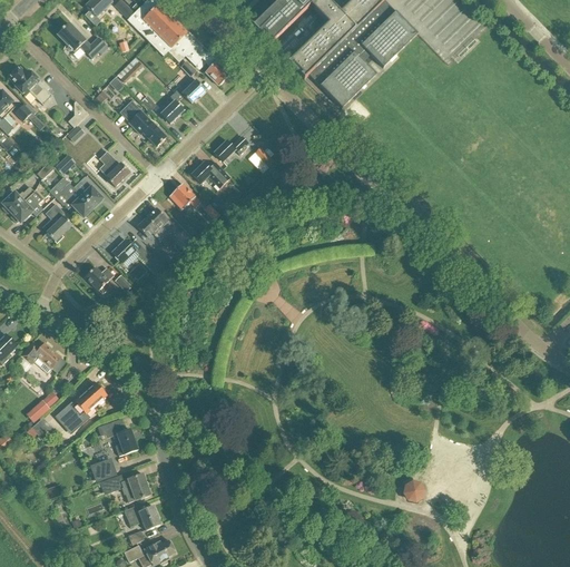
[(90,10),(86,16),(96,26),(101,21),(97,17),(112,1),(111,0),(92,0),(87,7),(90,10)]
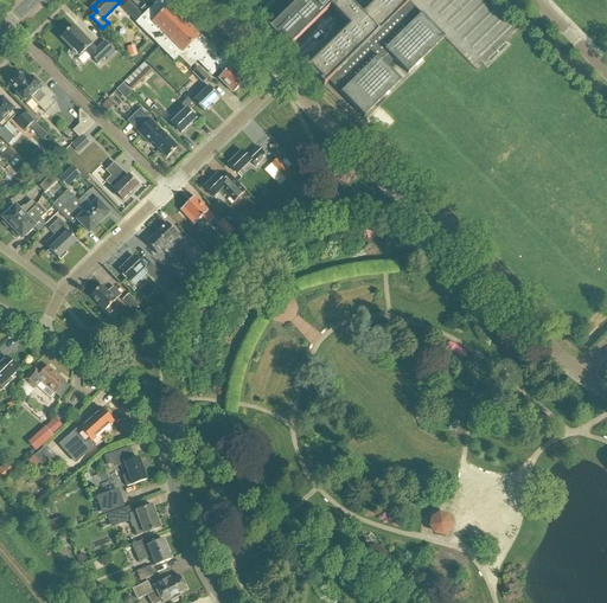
[(136,19),(142,13),(131,0),(128,0),(122,6),(136,19)]
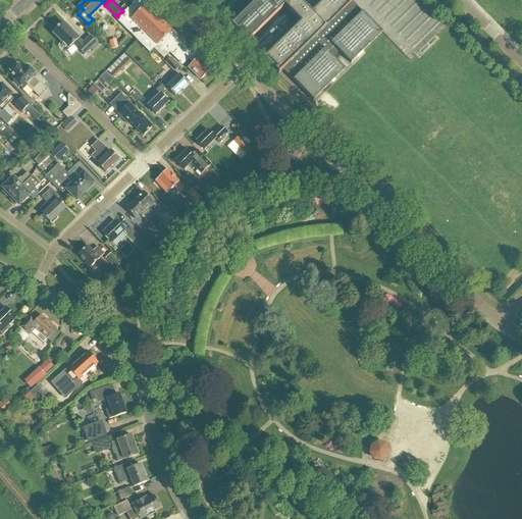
[(136,0),(117,18),(151,51),(155,47),(164,57),(170,51),(179,60),(186,54),(193,61),(189,65),(201,79),(212,68),(186,41),(185,42),(172,30),(173,30),(147,3),(143,7),(136,0)]
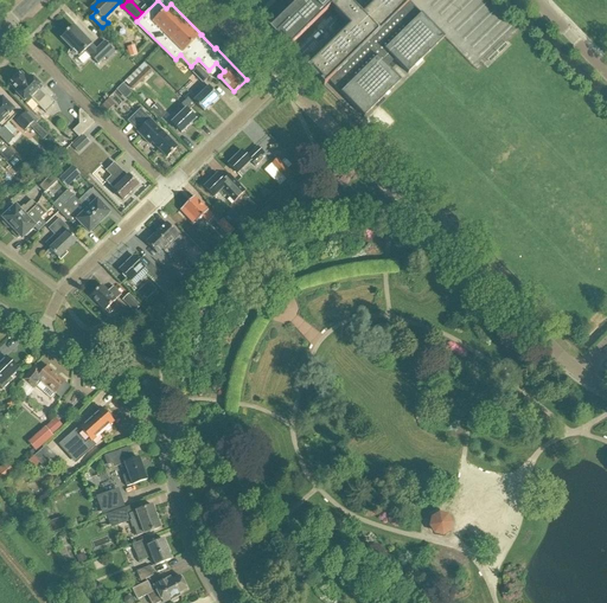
[(445,34),(410,1),(411,0),(372,0),(360,12),(347,0),(289,0),(294,4),(269,26),(268,26),(288,47),(289,46),(288,45),(330,5),(349,24),(307,65),(311,70),(312,68),(321,77),(320,78),(324,83),(328,78),(364,114),(401,78),(387,63),(394,57),(408,71),(445,34)]
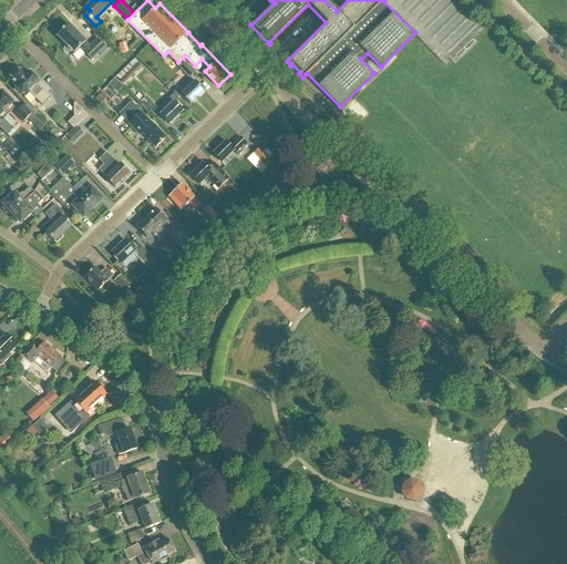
[(101,54),(107,48),(99,38),(91,44),(69,23),(57,34),(74,52),(80,47),(84,51),(91,59),(99,52),(101,54)]
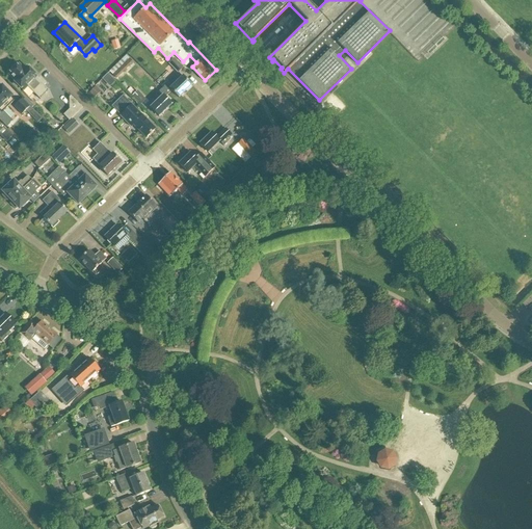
[(113,48),(121,46),(117,37),(111,40),(113,48)]
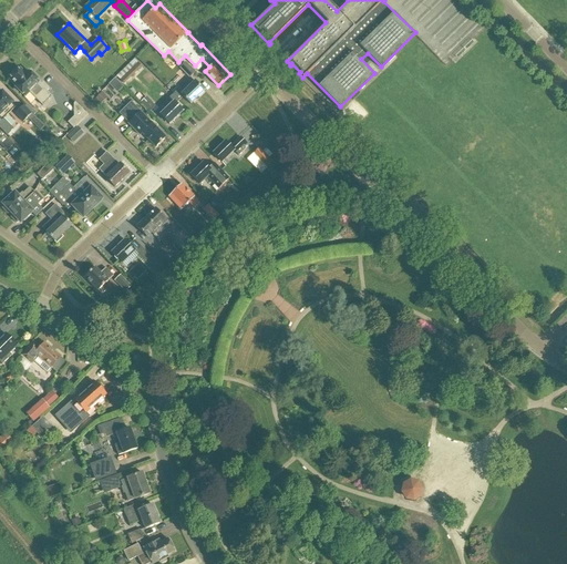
[(134,57),(116,74),(124,82),(142,64),(134,57)]
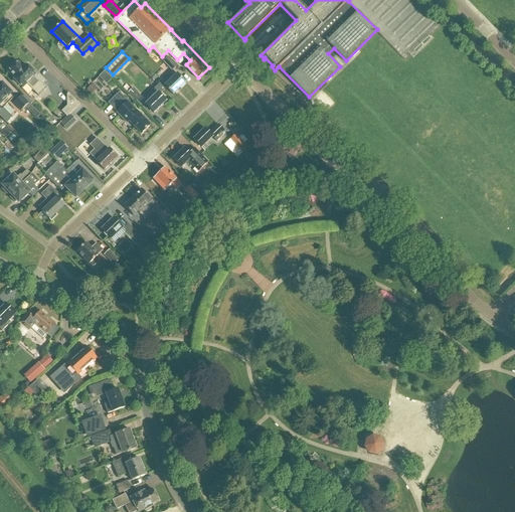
[(173,69),(177,64),(169,55),(164,60),(173,69)]
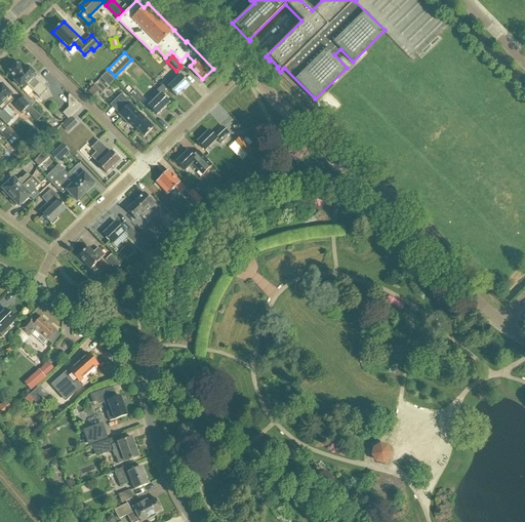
[(10,69),(11,70),(9,71),(15,78),(14,79),(23,88),(28,83),(39,95),(47,88),(42,83),(44,81),(39,75),(37,77),(35,76),(36,74),(27,65),(24,68),(18,63),(16,64),(15,63),(10,69)]
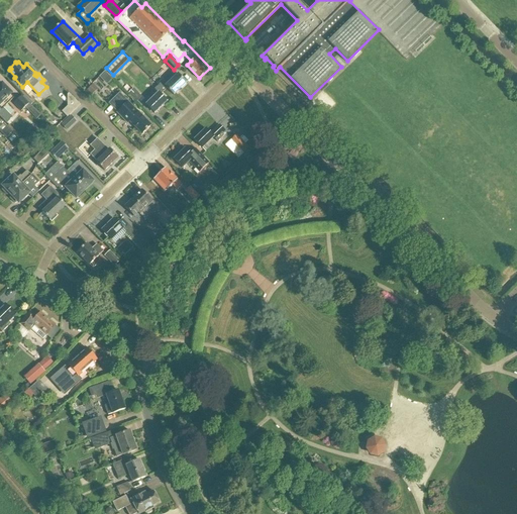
[(174,93),(186,81),(177,73),(167,83),(163,80),(158,84),(164,90),(167,86),(174,93)]
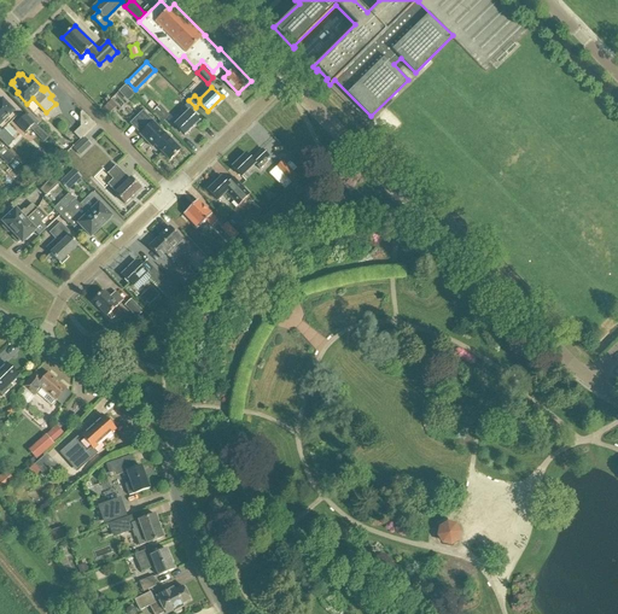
[(0,127),(3,129),(16,115),(12,111),(13,110),(0,97),(0,127)]
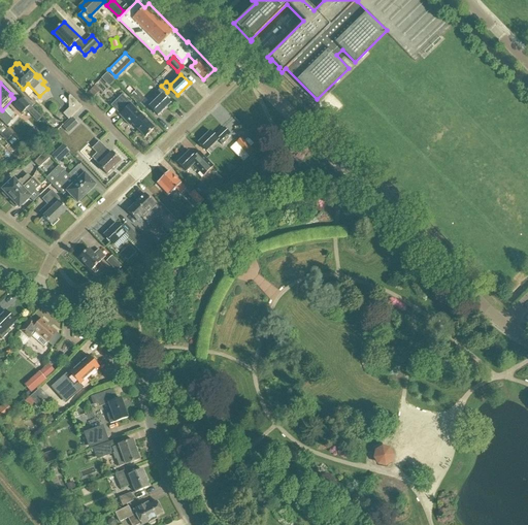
[(92,96),(99,89),(95,84),(88,91),(92,96)]
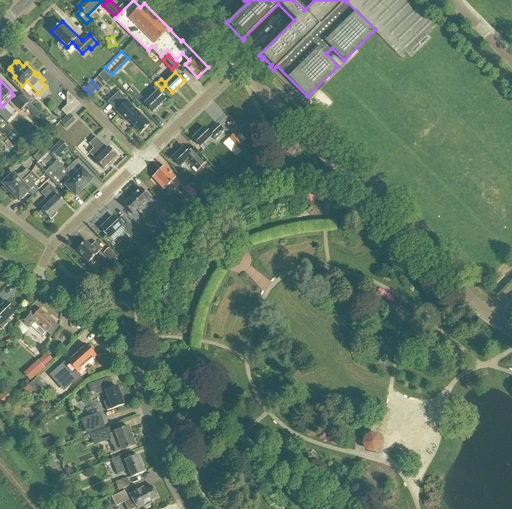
[(159,92),(162,89),(156,83),(152,87),(156,91),(145,102),(152,110),(165,98),(159,92)]
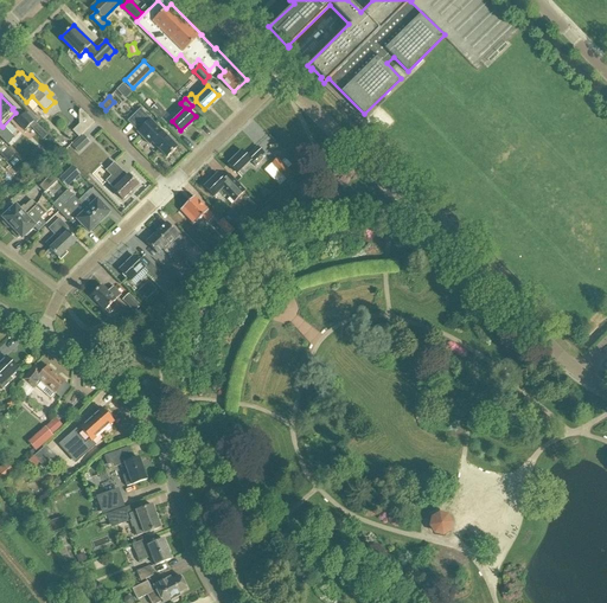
[(160,119),(167,113),(157,102),(151,108),(160,119)]
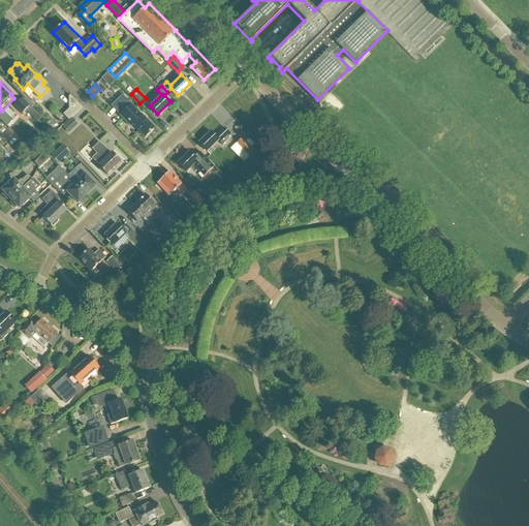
[(132,122),(145,135),(154,126),(122,93),(114,101),(122,111),(119,113),(130,124),(132,122)]
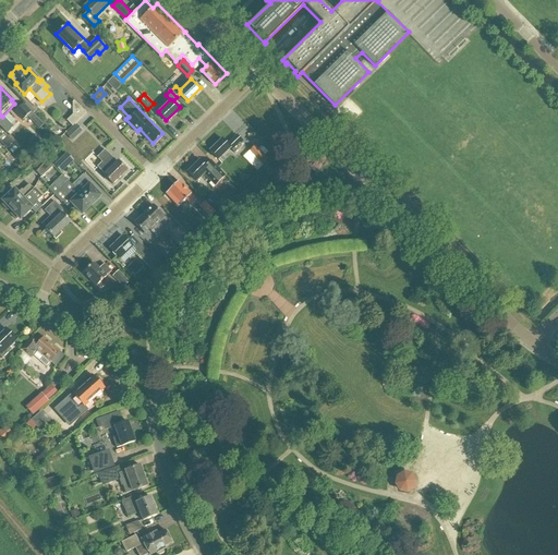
[(28,115),(32,111),(23,101),(14,110),(23,119),(28,115)]
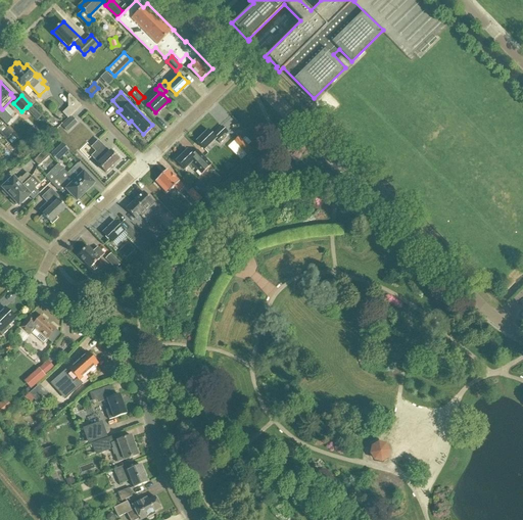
[(37,119),(41,114),(31,104),(30,104),(27,107),(37,119)]
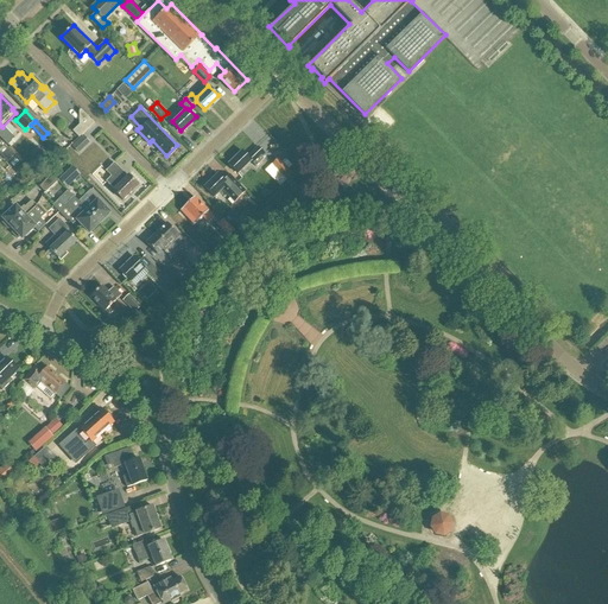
[(80,122),(73,129),(78,135),(86,129),(80,122)]
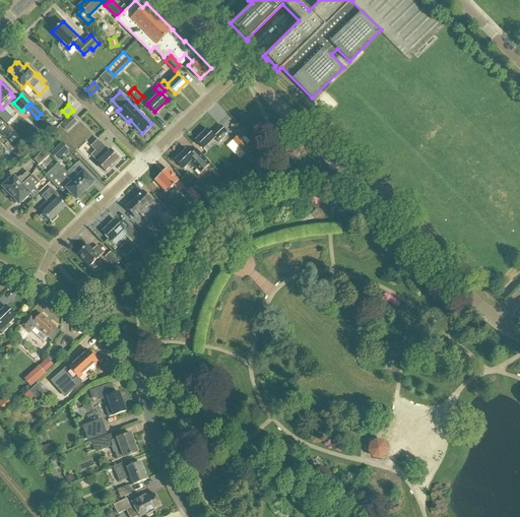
[(69,128),(78,119),(73,115),(64,123),(69,128)]
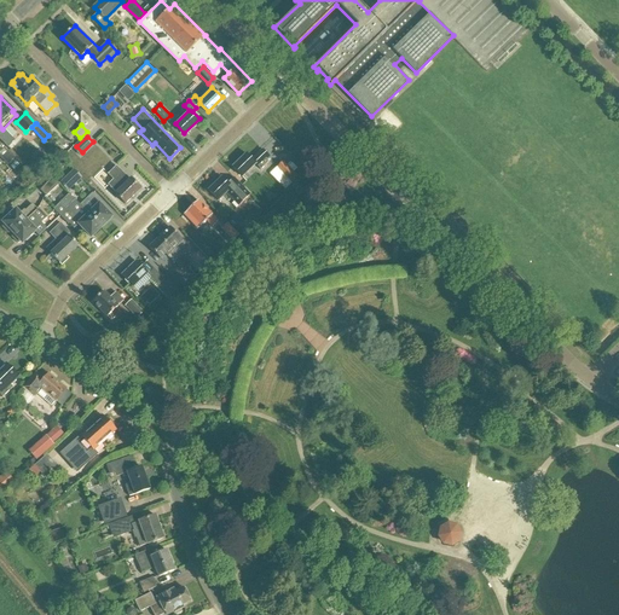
[(15,155),(3,143),(0,144),(0,152),(9,161),(15,155)]
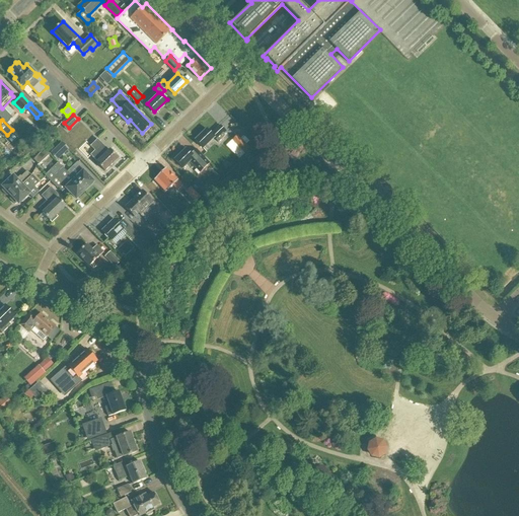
[(224,132),(226,130),(221,124),(212,132),(207,128),(196,139),(203,146),(214,135),(218,140),(225,133),(224,132)]
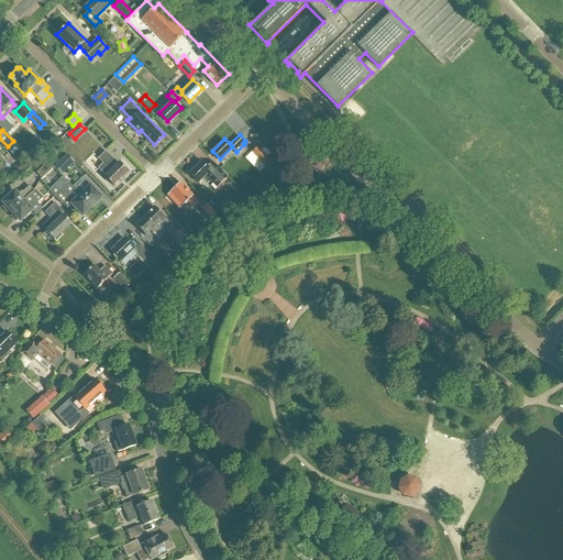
[(266,165),(272,160),(257,145),(252,151),(266,165)]
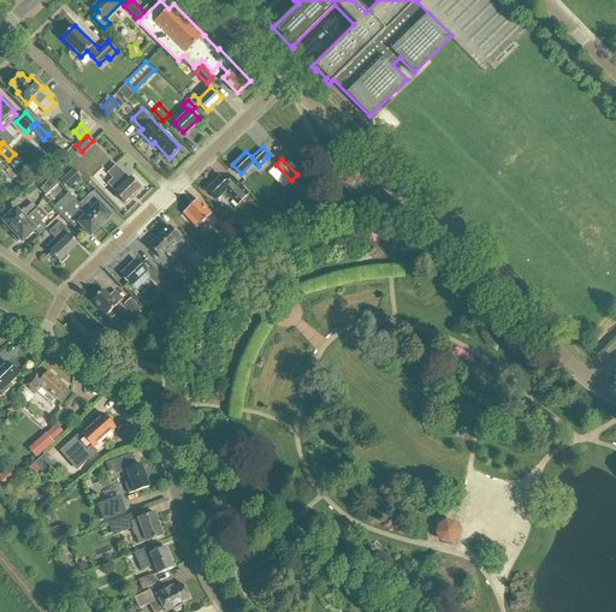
[(124,201),(140,185),(130,176),(129,177),(116,162),(107,171),(112,177),(107,182),(116,190),(114,191),(124,201)]
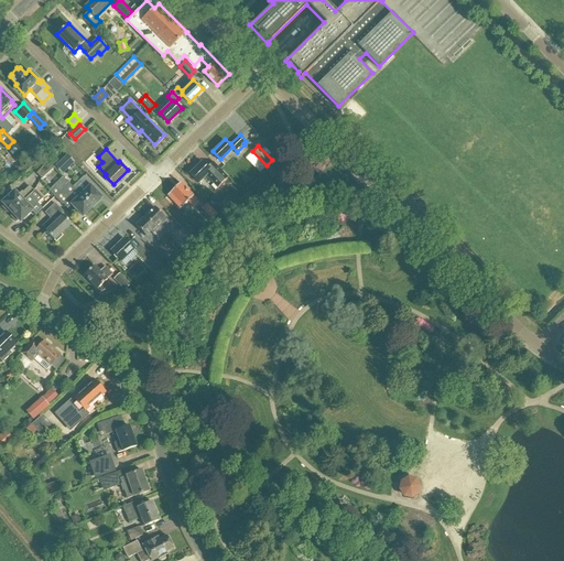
[(62,172),(74,160),(67,153),(55,164),(62,172)]
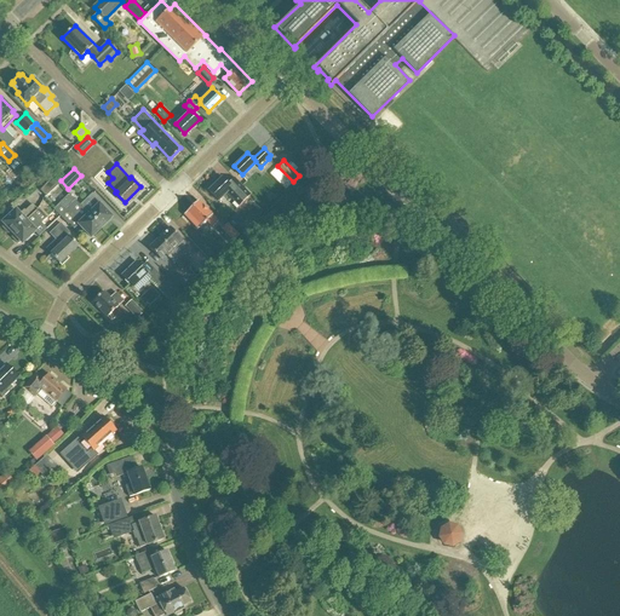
[(233,186),(223,176),(208,189),(218,200),(227,191),(239,205),(251,194),(239,180),(233,186)]
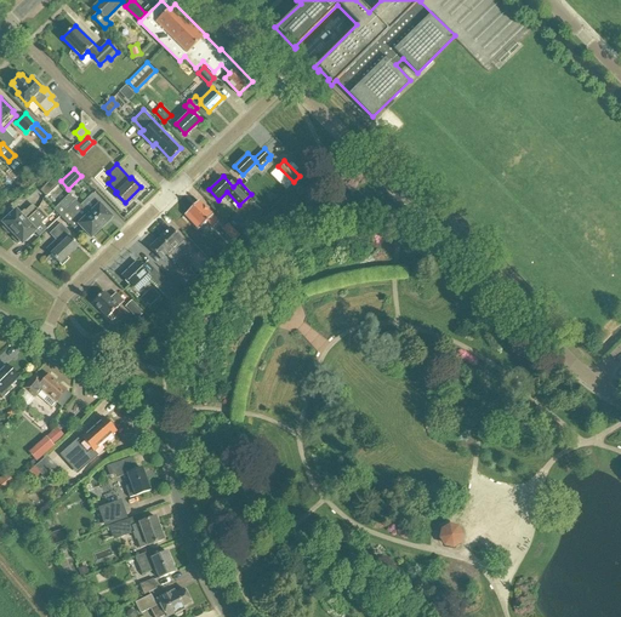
[(46,195),(60,183),(53,177),(40,189),(46,195)]
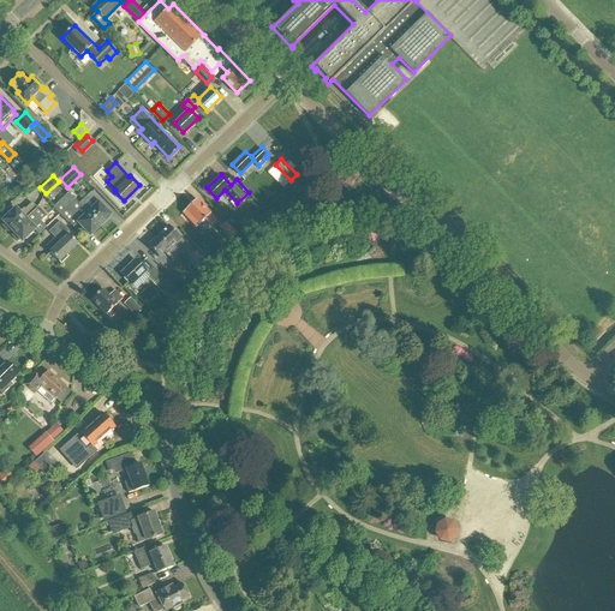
[(101,199),(91,190),(79,202),(100,223),(111,214),(99,202),(101,199)]
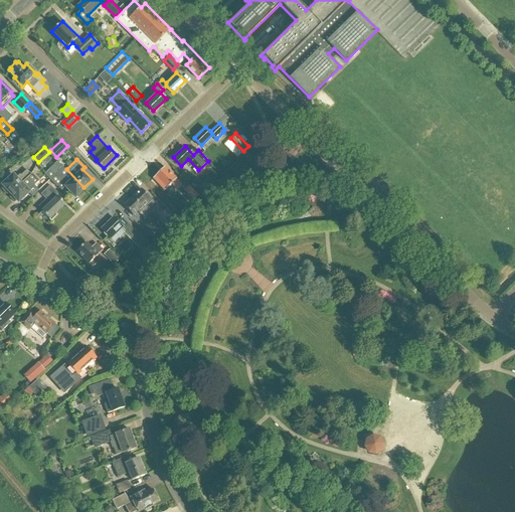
[(83,187),(66,169),(61,165),(57,160),(44,173),(56,185),(60,180),(65,184),(64,185),(75,195),(83,187)]
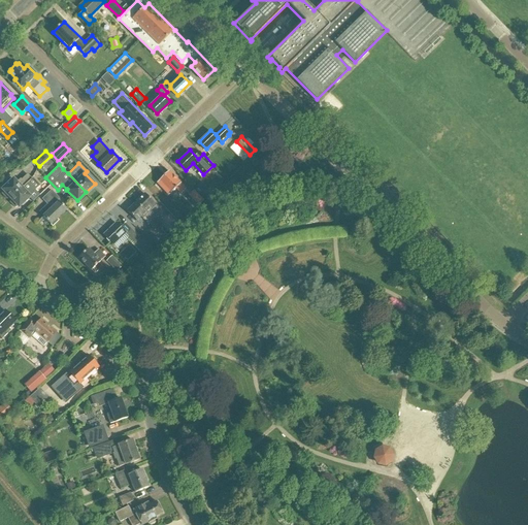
[(180,191),(186,187),(169,169),(157,181),(169,193),(176,187),(180,191)]
